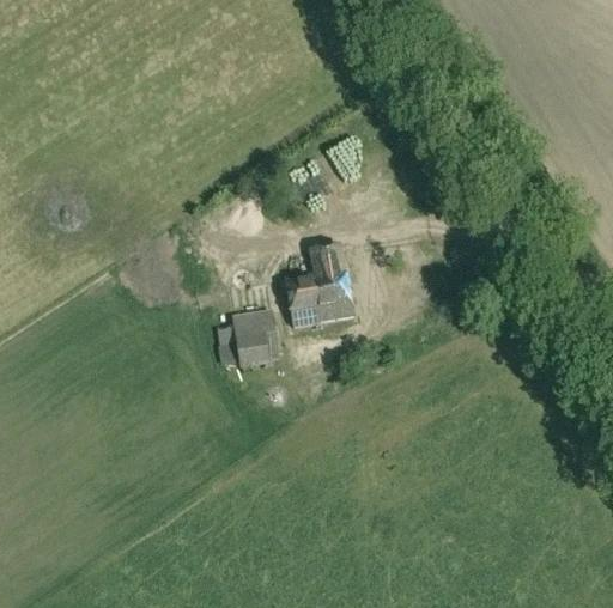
[(285,274),(291,324),(351,316),(341,244),(311,248),(315,271),(285,274)]
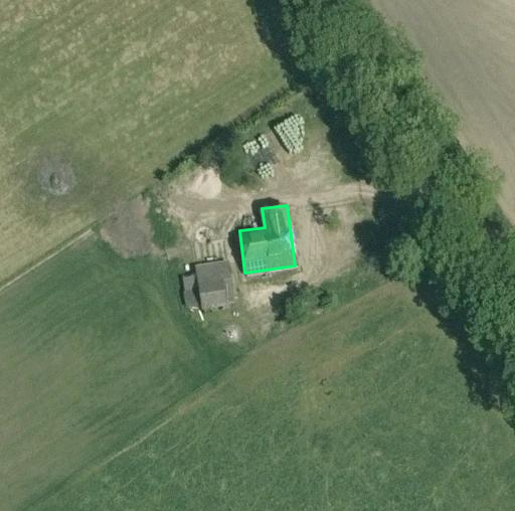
[(234,302),(228,260),(195,265),(196,276),(185,278),(187,290),(199,289),(202,311),(226,307),(226,303),(234,302)]
